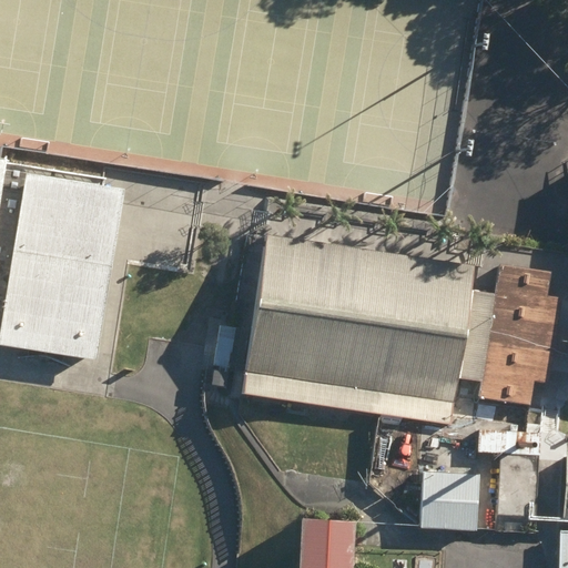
[(244,396),(450,426),(458,381),(482,384),(479,401),(530,407),(534,384),(550,386),(554,357),(567,358),(567,155),(565,155),(567,134),(567,0),(488,0),(463,180),(479,182),(474,221),(554,232),(563,180),(567,180),(567,330),(558,328),(561,301),(547,297),(551,275),(500,267),(496,296),(473,293),(476,267),(266,237),(244,396)]
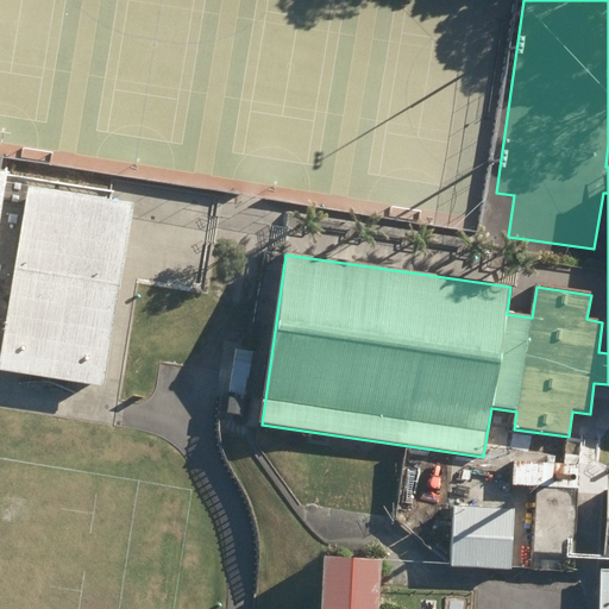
[(0,359),(0,370),(105,389),(133,205),(27,188),(0,359)]
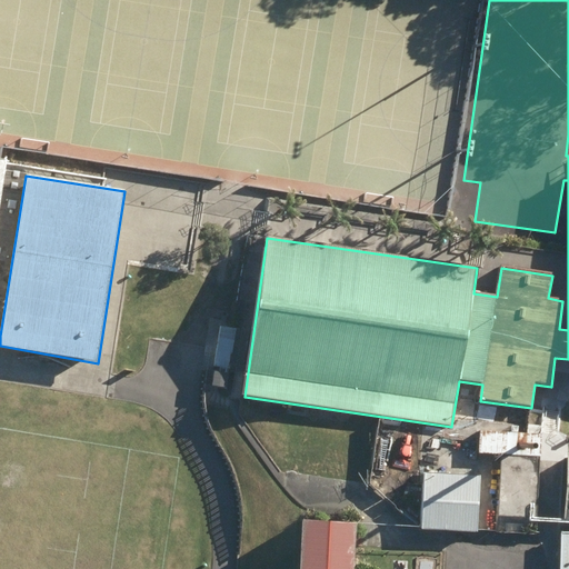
[(212,388),(228,390),(230,376),(215,373),(212,388)]
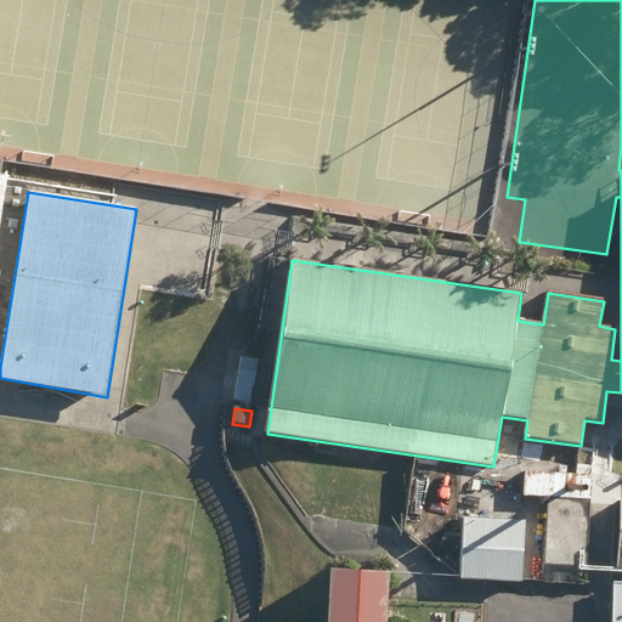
[(343,526),(407,536),(417,479),(327,464),(317,526),(341,530),(343,526)]
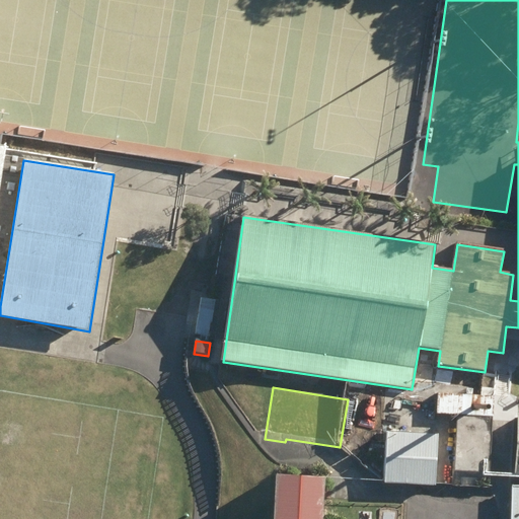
[(437,415),(494,418),(495,397),(438,394),(437,415)]
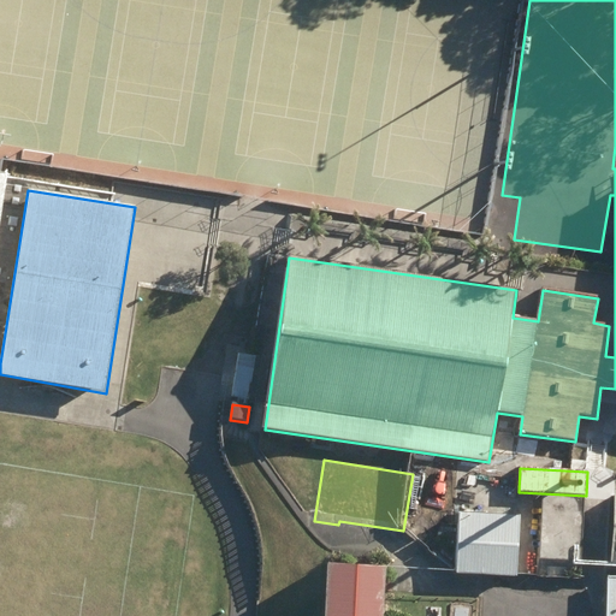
[(456,575),(517,579),(521,517),(458,514),(456,575)]
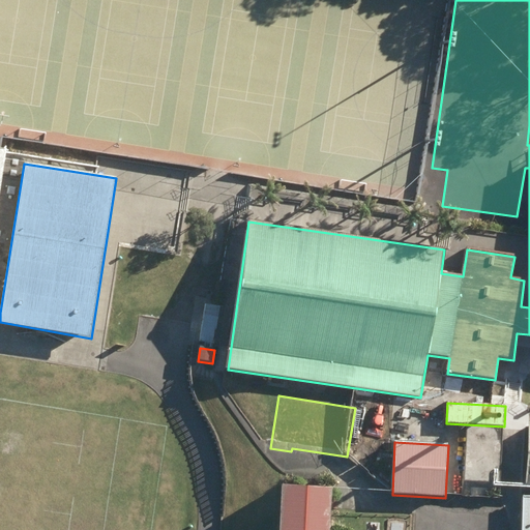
[(280,529),(329,529),(332,489),(284,486),(280,529)]
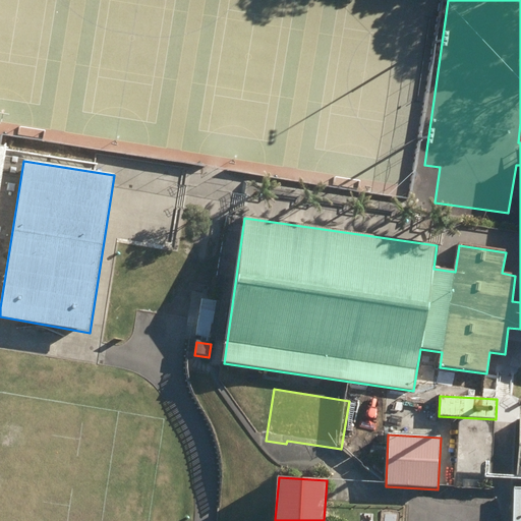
[(512,520),(520,520),(520,488),(514,488),(512,520)]
